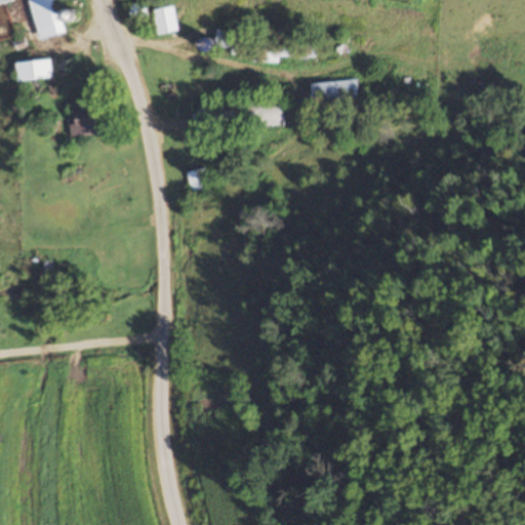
[(28,0),(37,40),(66,34),(64,22),(71,19),(68,9),(57,11),(54,0),(28,0)]
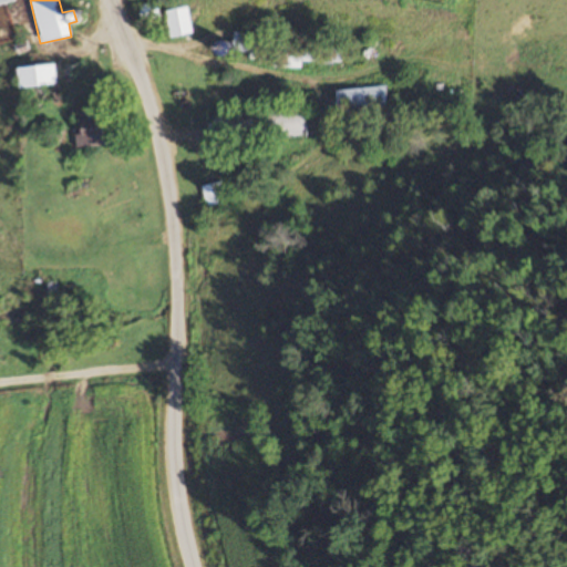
[(192,35),(188,8),(165,10),(168,38),(192,35)]
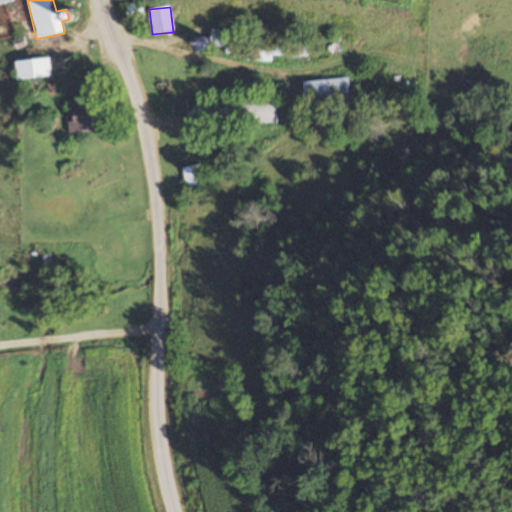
[(208,45),(230,54),(237,37),(214,29),(208,45)]
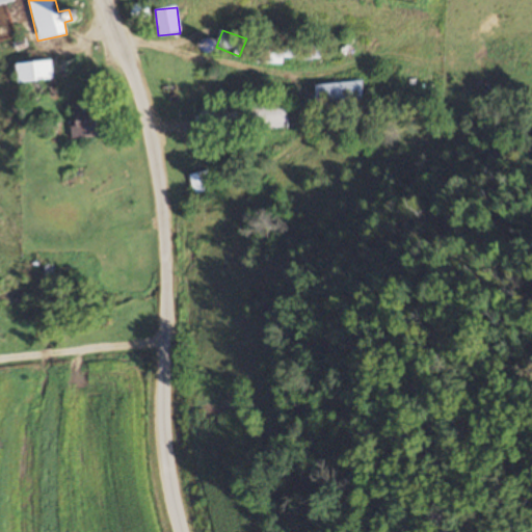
[(283,59),(319,60),(319,37),(256,36),(256,64),(282,64),(283,59)]
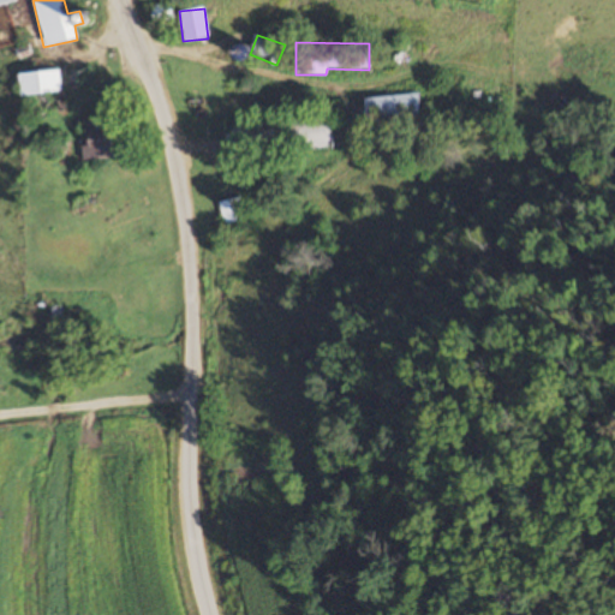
[(18,75),(19,97),(43,96),(45,114),(65,113),(61,70),(18,75)]
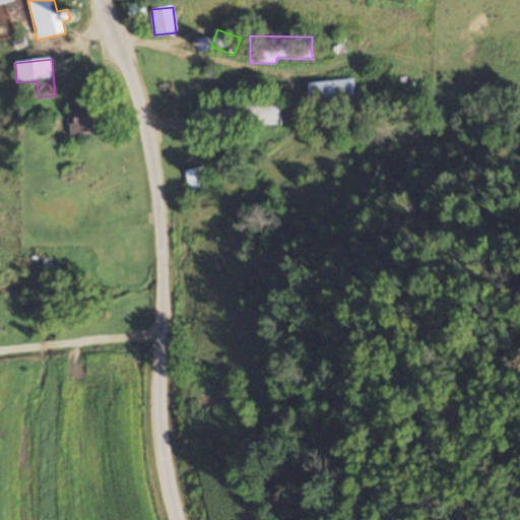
[(309,82),(310,106),(355,104),(354,80),(309,82)]
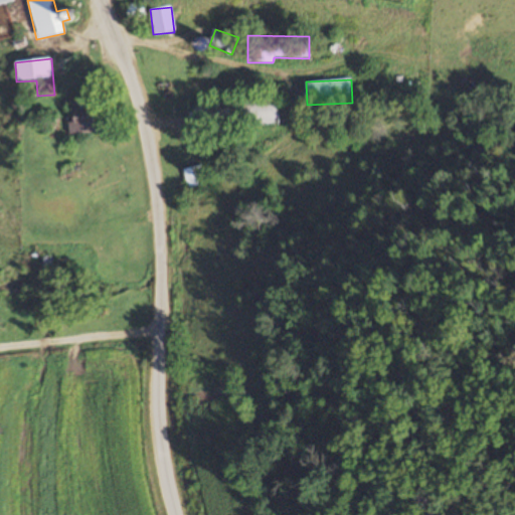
[(189,103),(190,130),(278,126),(277,100),(189,103)]
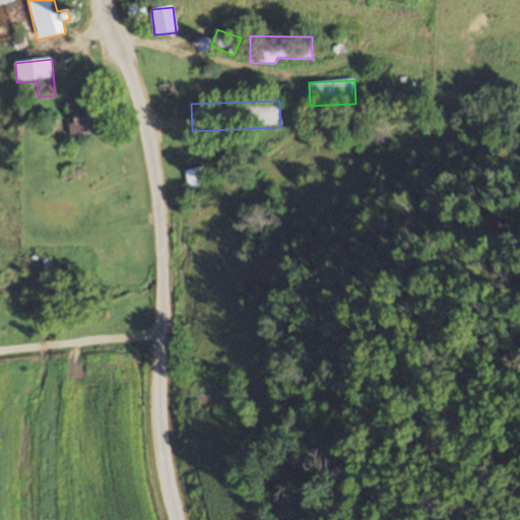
[(95,135),(95,104),(71,104),(71,135),(95,135)]
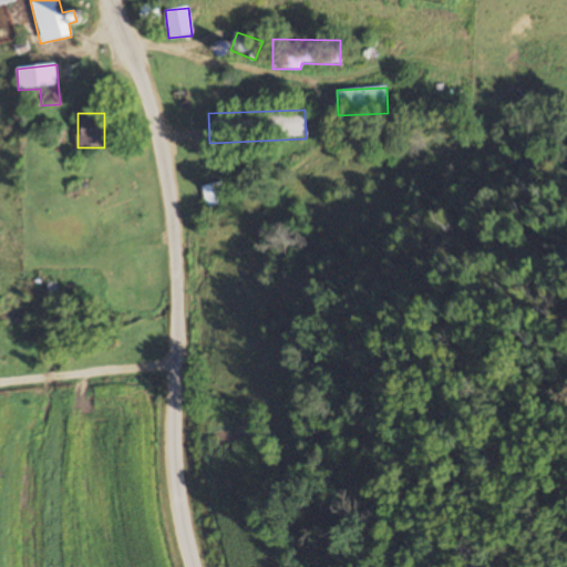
[(204,185),(207,208),(228,206),(225,183),(204,185)]
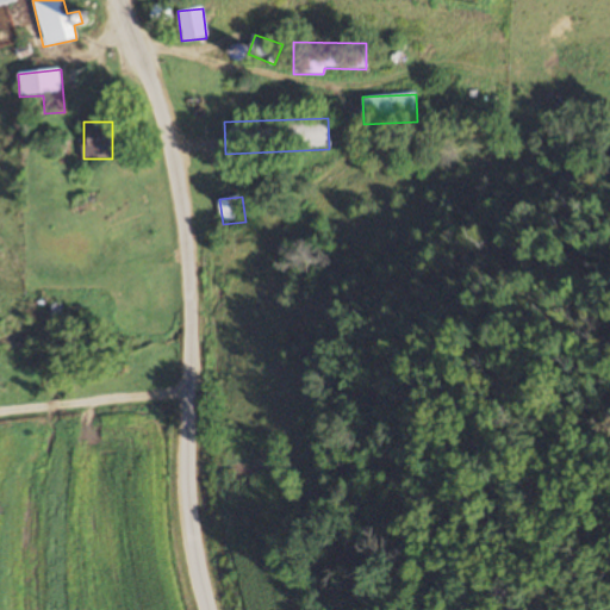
[(91,291),(93,317),(104,317),(103,291),(91,291)]
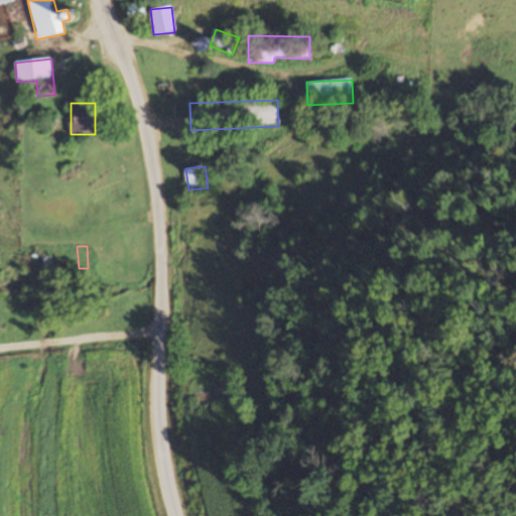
All buildings are outlined.
